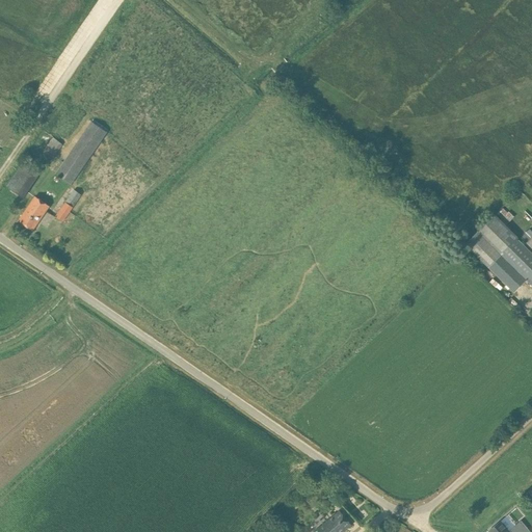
[(55,174),(72,185),(108,132),(91,121),(55,174)]
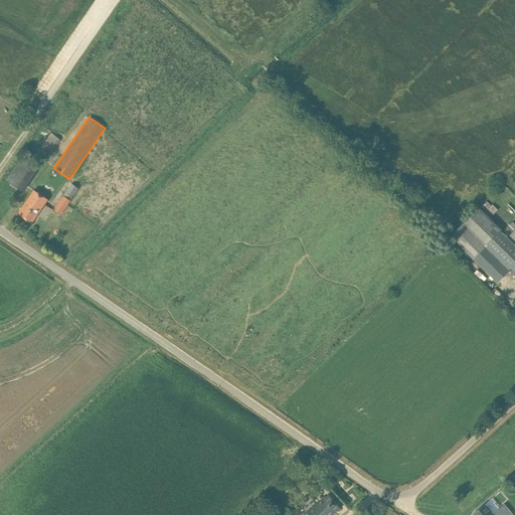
[(48,157),(61,140),(51,133),(39,150),(48,157)]
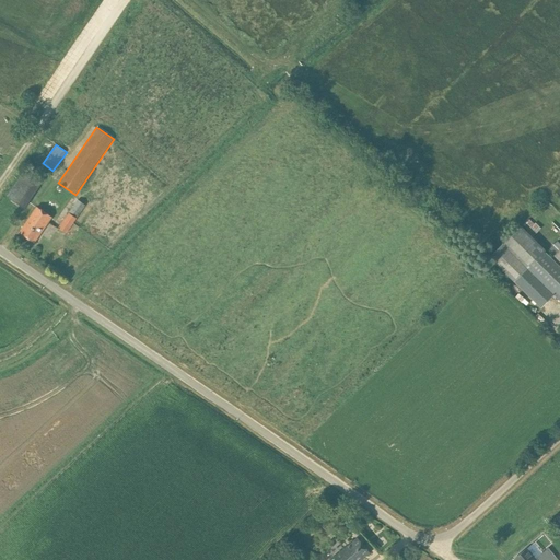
[(25,209),(44,182),(25,170),(8,196),(25,209)]
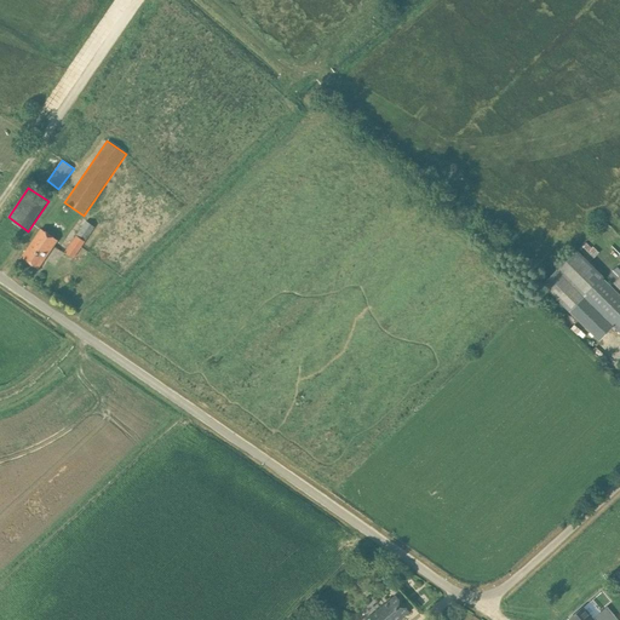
[(64,252),(74,259),(78,253),(81,247),(86,241),(85,241),(96,227),(86,220),(76,235),(64,252)]
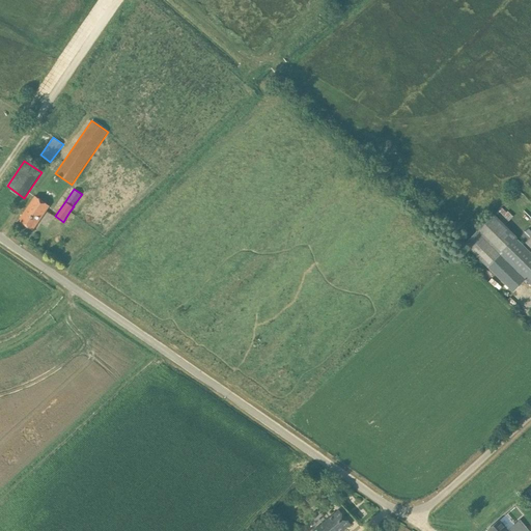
[(50,205),(35,196),(19,220),(33,230),(50,205)]
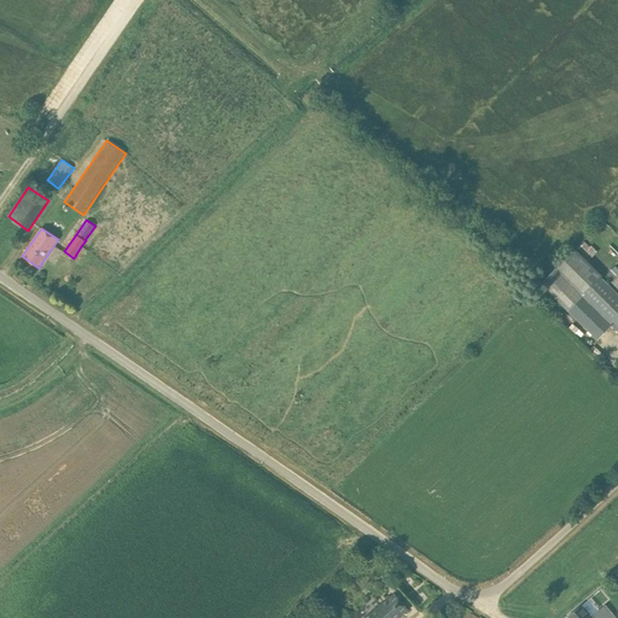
[(576,249),(541,284),(596,339),(611,325),(617,332),(617,293),(608,285),(601,277),(602,275),(576,249)]
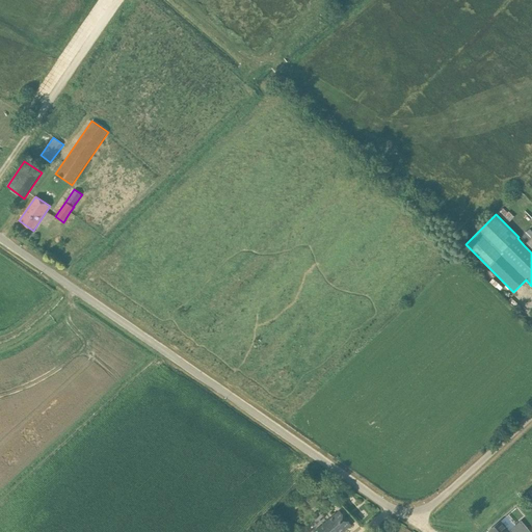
[(313,531),(342,531),(352,525),(340,510),(313,531)]
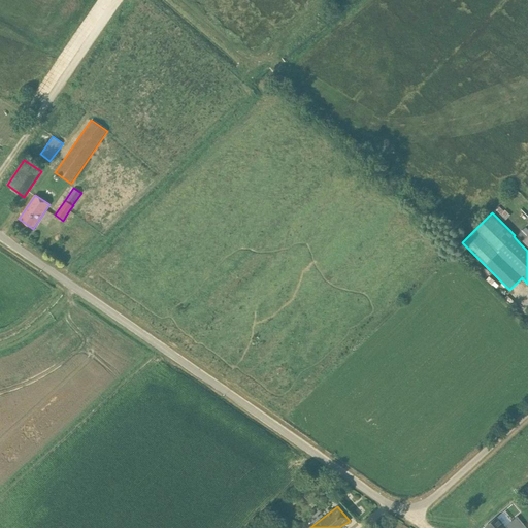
[(513,527),(515,527),(503,513),(485,527),(513,527)]
